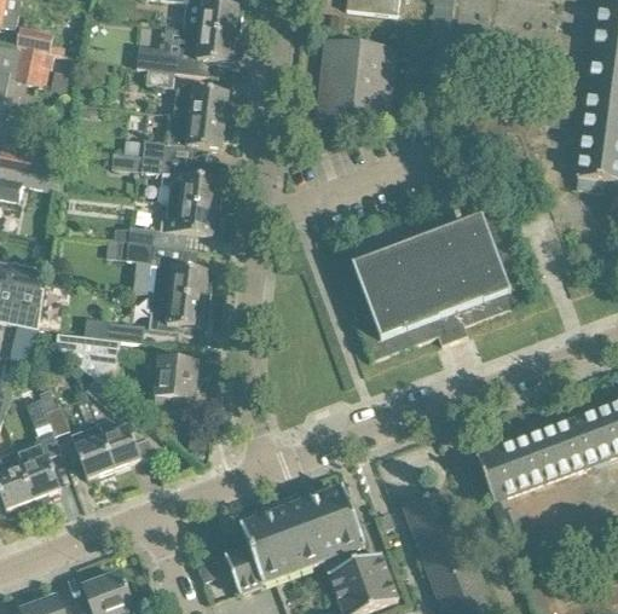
[(0,0),(0,25),(15,30),(21,0),(0,0)]
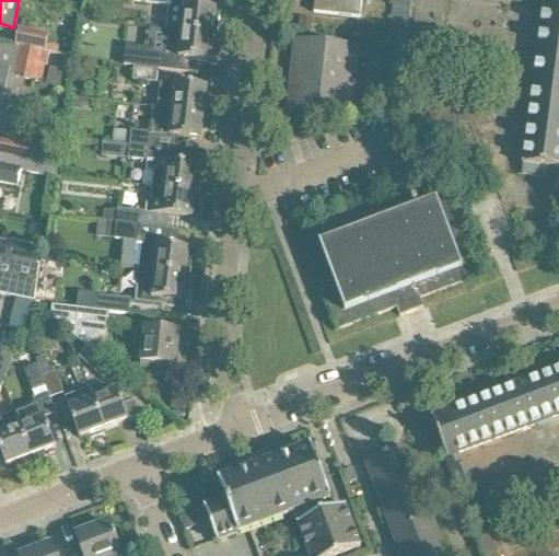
[(148,0),(169,2),(165,26),(212,32),(214,6),(202,4),(169,1),(169,0),(148,0)]
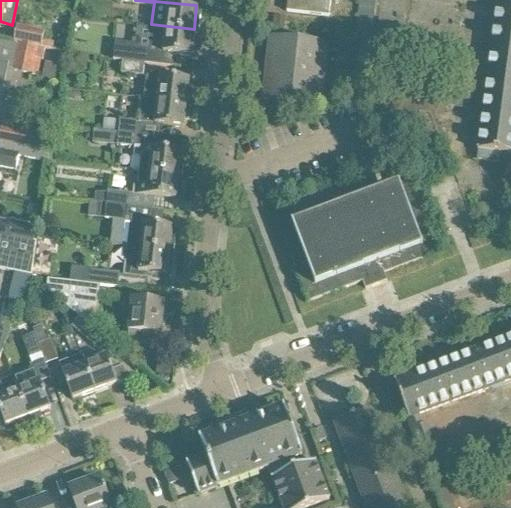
[(268,0),(266,20),(324,27),(327,0),(268,0)]
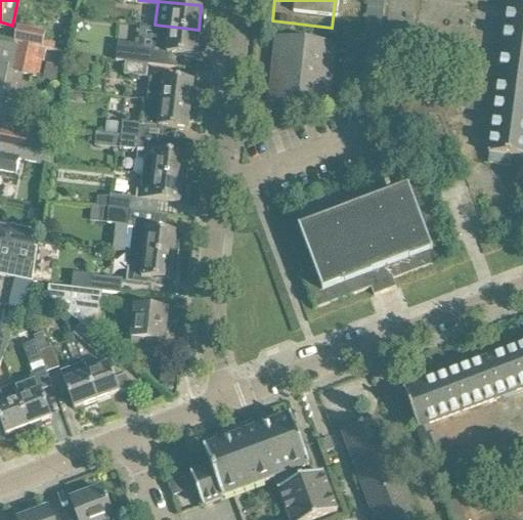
[(365,0),(355,85),(372,88),(383,0),(506,0),(487,150),(488,150),(487,160),(521,165),(522,155),(522,0),(365,0)]
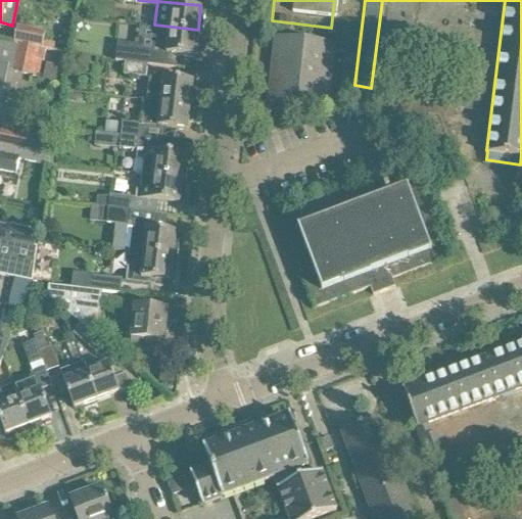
[(16,22),(13,39),(17,40),(43,46),(53,48),(55,40),(44,37),(45,29),(16,22)]
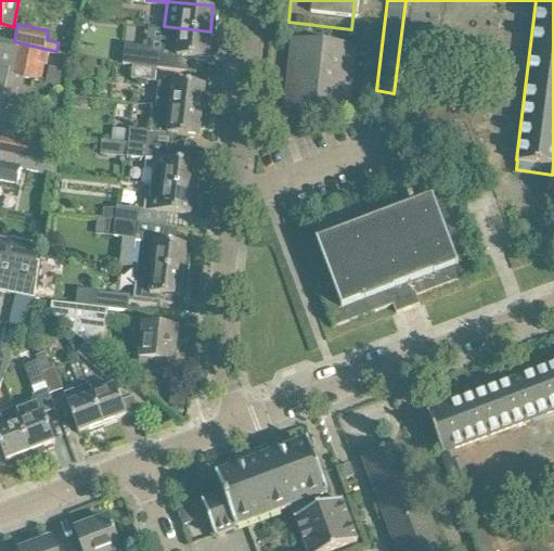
[(164,26),(160,52),(207,58),(210,31),(164,26)]
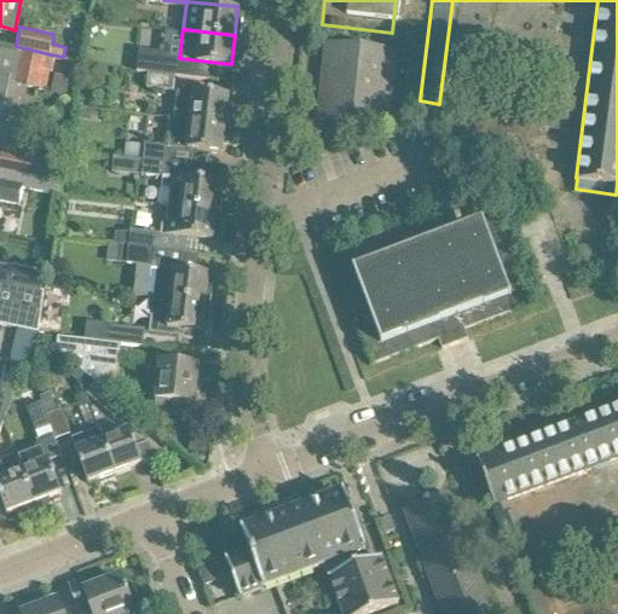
[(393,48),(350,44),(325,41),(318,109),(335,110),(334,117),(368,121),(368,115),(386,117),(393,48)]
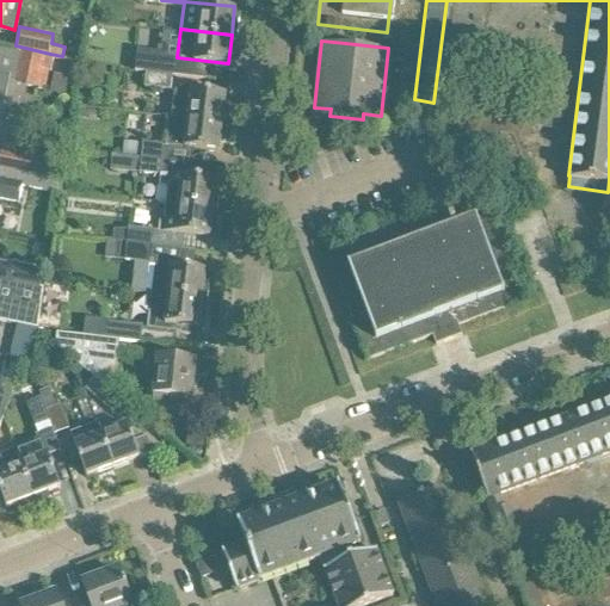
[(0,103),(2,104),(2,101),(11,104),(16,80),(37,84),(37,86),(44,87),(48,68),(50,54),(20,47),(19,48),(0,43),(0,103)]
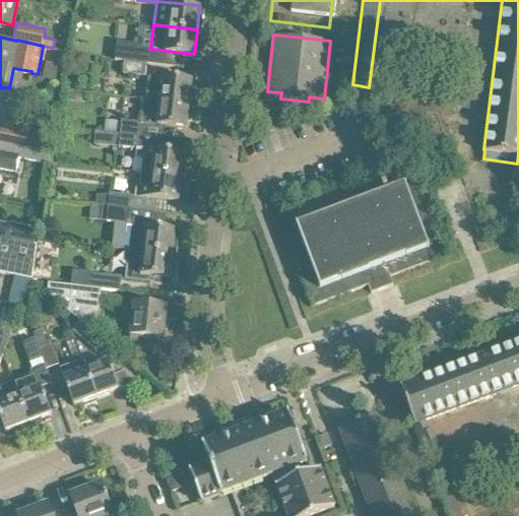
[(116,39),(114,58),(124,59),(146,61),(147,49),(135,48),(136,42),(116,39)]
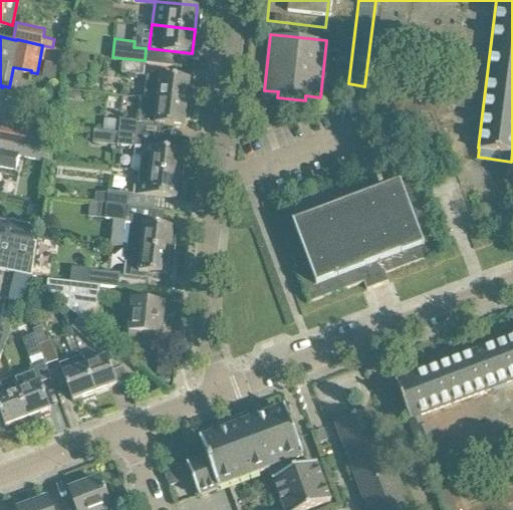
[(145,60),(122,58),(121,70),(143,72),(145,60)]
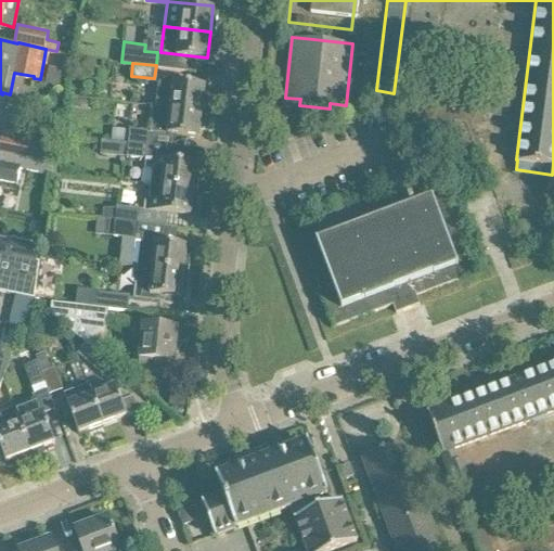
[(159,67),(158,76),(188,79),(189,68),(176,67),(176,69),(159,67)]
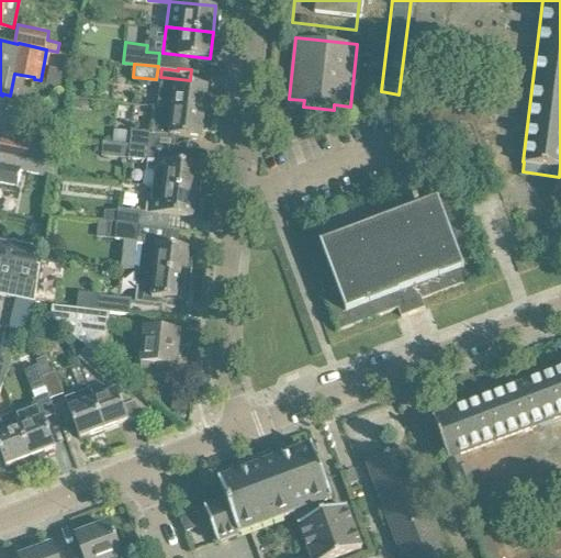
[(206,85),(160,79),(157,104),(155,104),(155,105),(204,111),(206,85)]
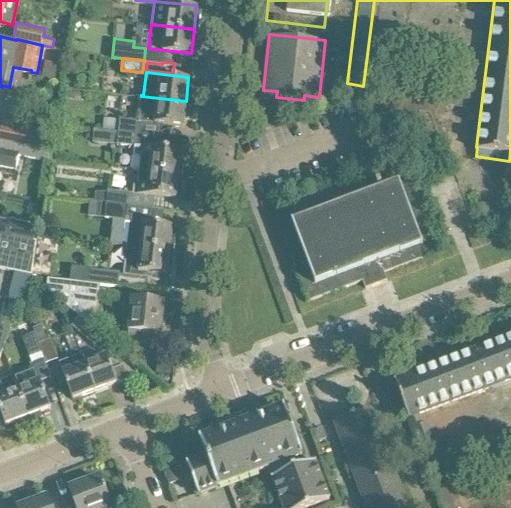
[(141,96),(138,118),(140,118),(140,120),(154,121),(161,122),(163,122),(183,125),(184,116),(187,116),(189,102),(192,103),(192,101),(186,101),(141,96)]
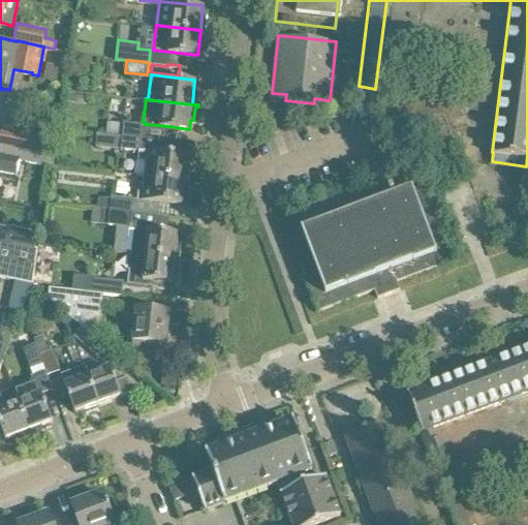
[(143,136),(145,124),(145,122),(143,122),(106,118),(104,132),(113,133),(143,136)]
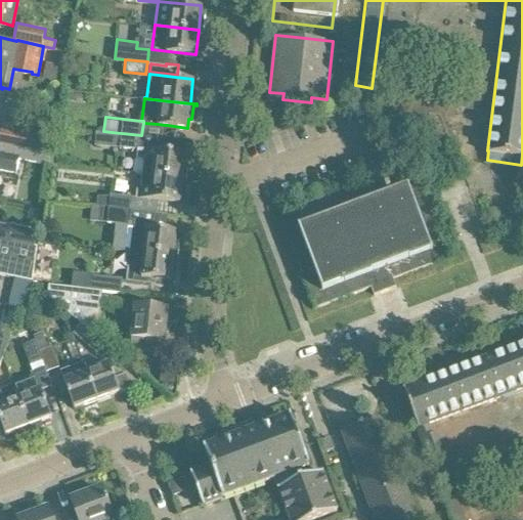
[(1,125),(0,129),(0,141),(49,152),(52,135),(25,130),(1,125)]
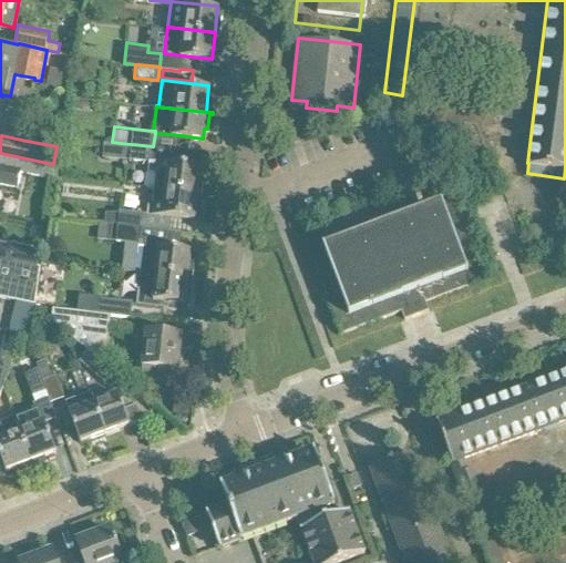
[(121,143),(120,155),(129,156),(148,159),(147,170),(155,171),(154,186),(197,191),(199,164),(175,162),(166,161),(167,147),(153,146),(121,143)]
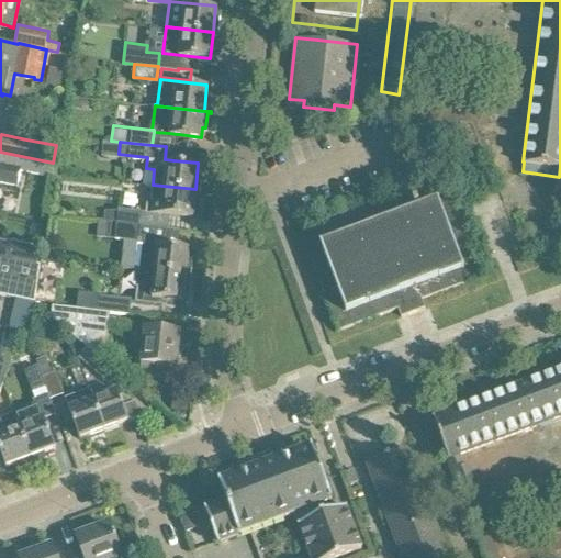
[(0,178),(17,182),(20,167),(51,174),(51,173),(53,163),(0,152),(0,178)]
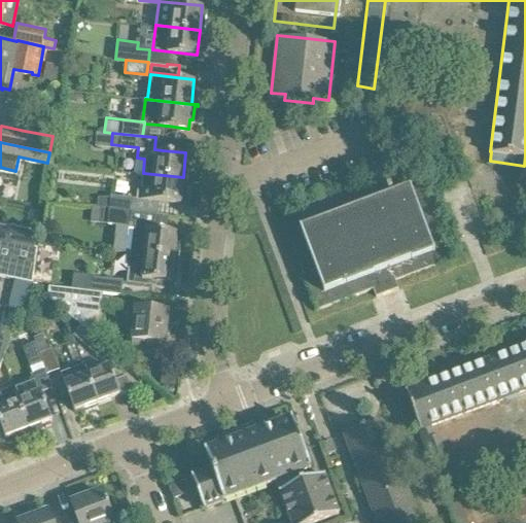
[(136,197),(158,200),(180,202),(183,177),(143,173),(141,186),(137,185),(136,196),(136,197)]
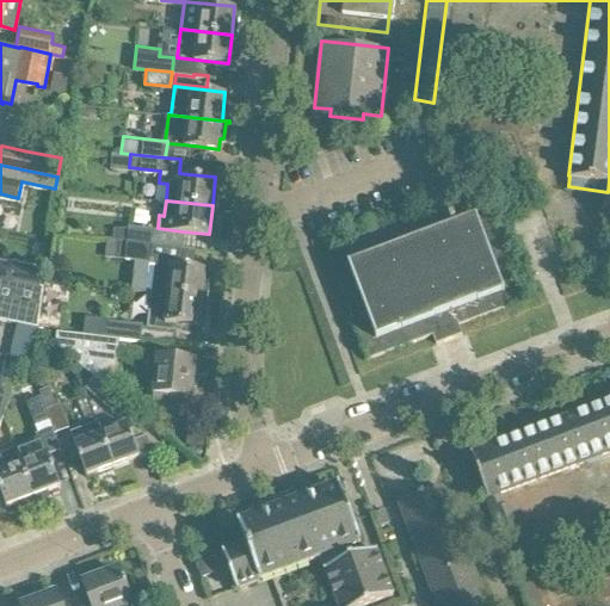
[(330,248),(365,356),(437,332),(436,331),(522,303),(492,214),(429,235),(423,218),(330,248)]
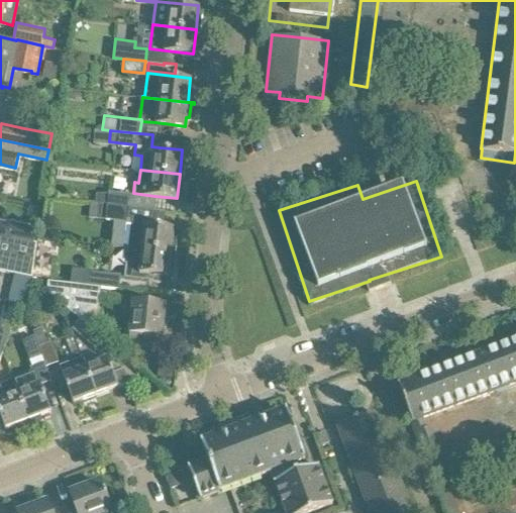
[(108,189),(108,192),(95,190),(93,201),(131,205),(133,193),(133,192),(108,189)]
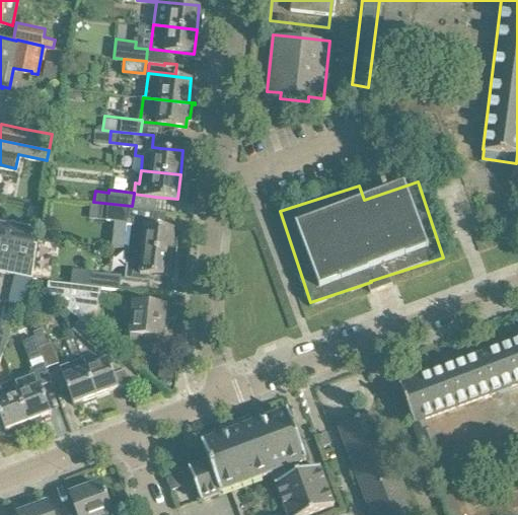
[(147,208),(132,206),(93,202),(93,203),(90,202),(88,216),(126,220),(127,216),(131,217),(128,246),(171,251),(174,227),(145,224),(147,208)]
